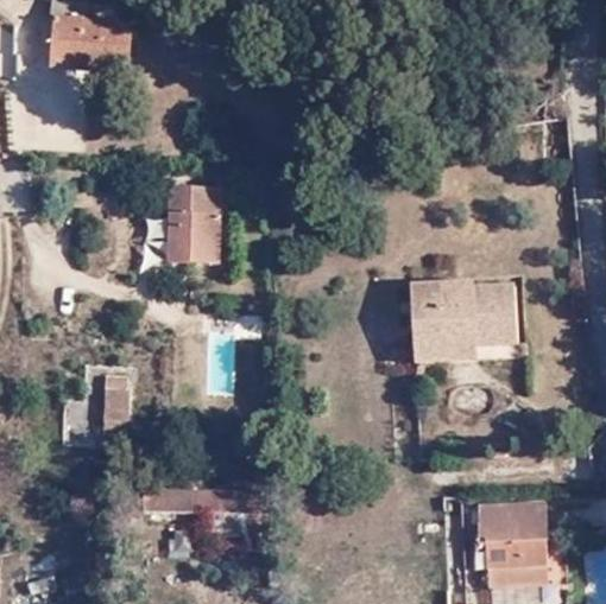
[(82,52),(81,68),(127,71),(133,24),(88,20),(89,4),(51,1),(48,23),(55,24),(52,50),(82,52)]
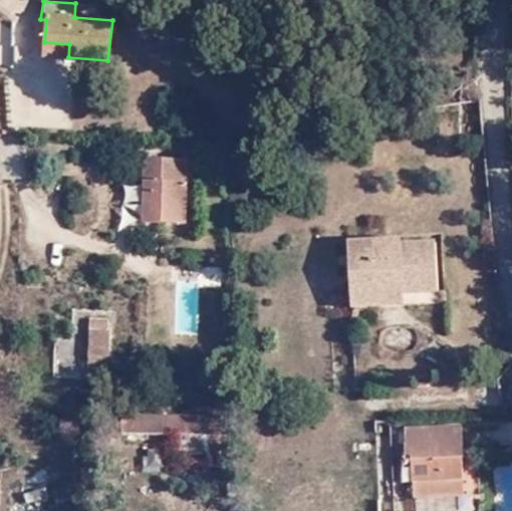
[(43,54),(68,57),(69,44),(44,42),(43,54)]
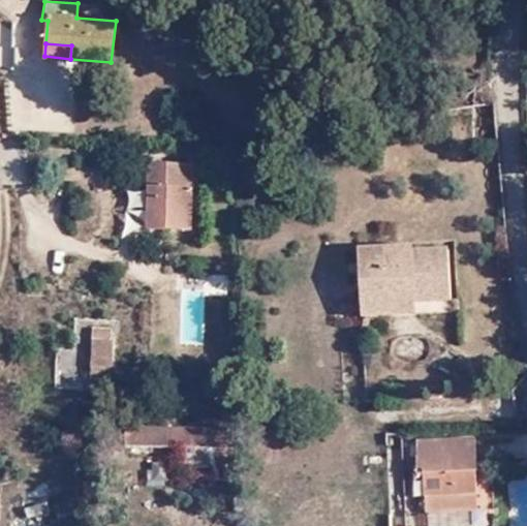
[(292,174),(292,158),(276,158),(276,166),(284,166),(284,174),(292,174)]
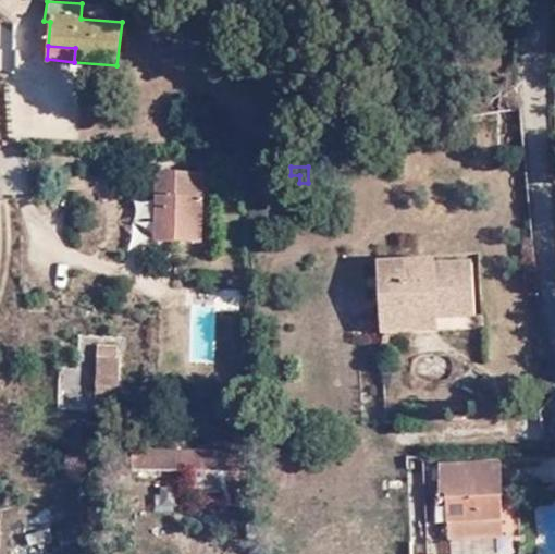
[(211,195),(211,172),(159,171),(158,239),(205,241),(206,195),(211,195)]
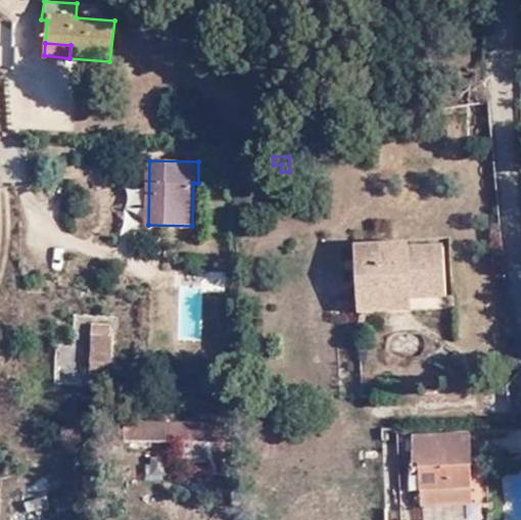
[(408,286),(408,294),(445,293),(443,243),(406,244),(406,240),(351,241),(353,287),(408,286)]
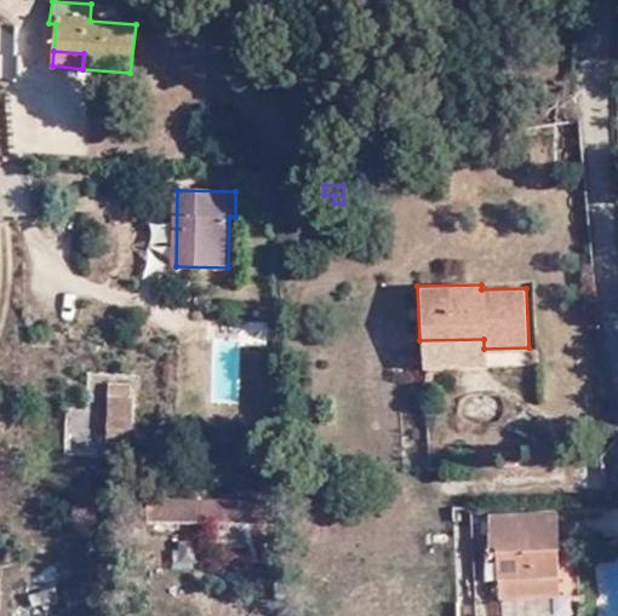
[(484,363),(484,349),(484,339),(419,340),(421,367),(484,363)]
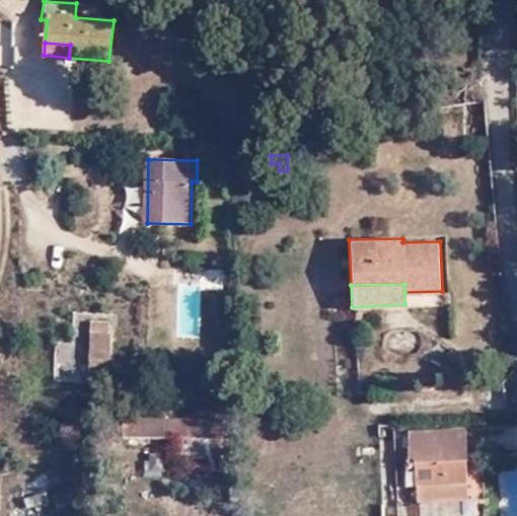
[(87,373),(105,373),(109,325),(89,325),(87,373)]
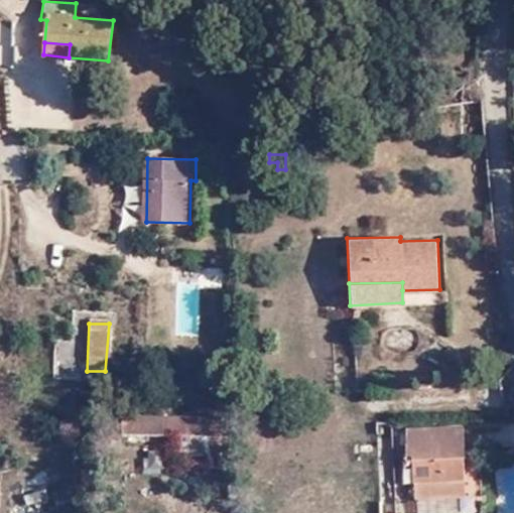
[(393,428),(393,415),(379,415),(380,427),(393,428)]
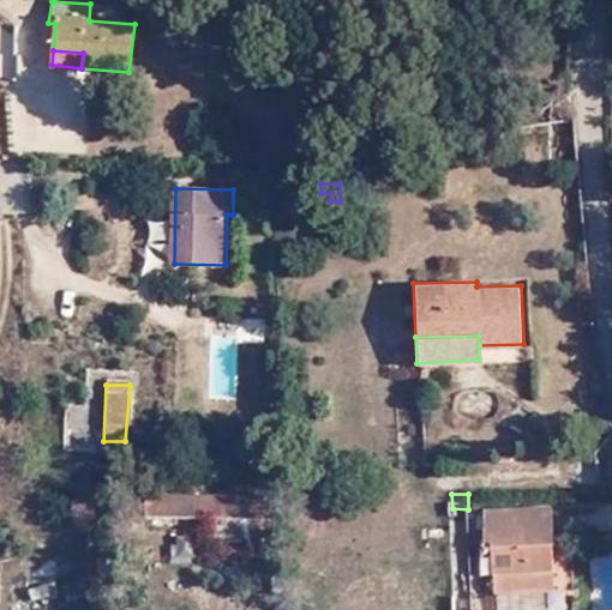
[(282,521),(282,497),(151,495),(150,518),(282,521)]
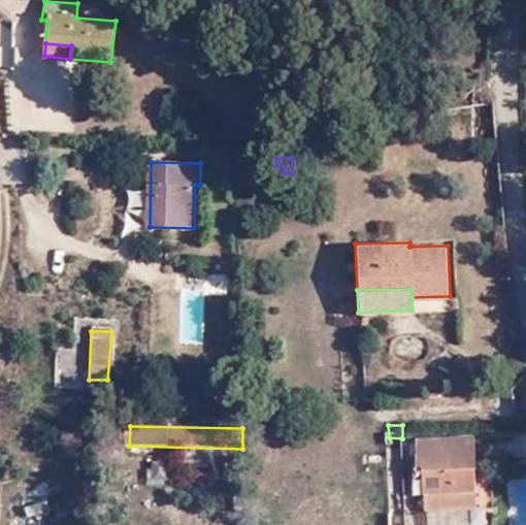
[(472,462),(471,437),(418,439),(419,465),(472,462)]
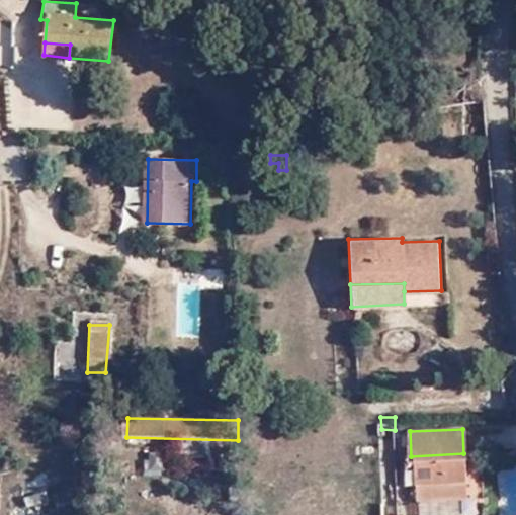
[(130,464),(152,465),(152,453),(130,453),(130,464)]
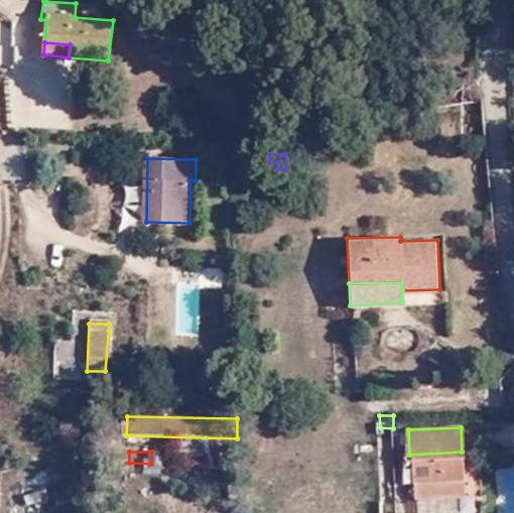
[(464,494),(463,457),(403,460),(404,477),(411,477),(412,496),(464,494)]
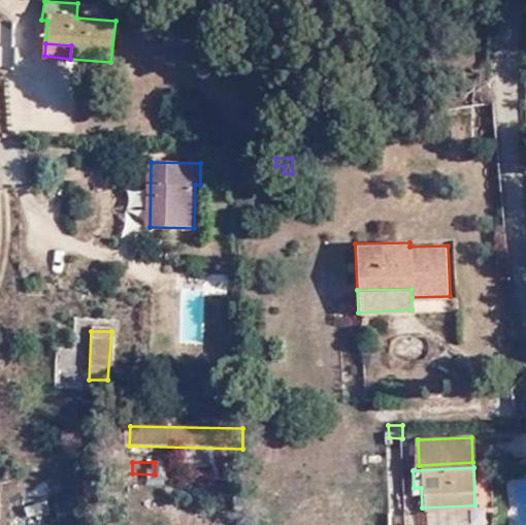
[(391,524),(405,524),(405,506),(391,506),(391,524)]
